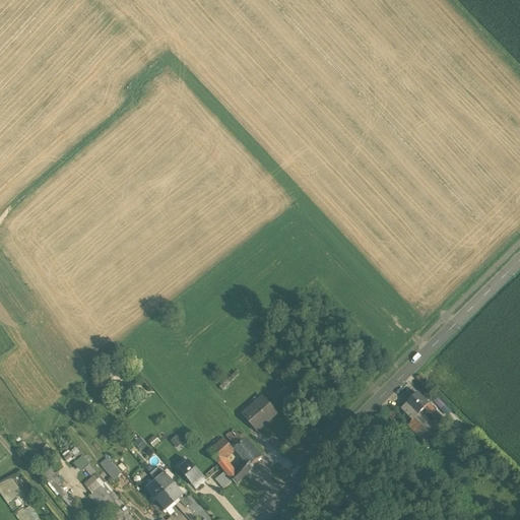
[(221,385),(225,388),(238,375),(235,372),(228,381),(226,380),(221,385)]
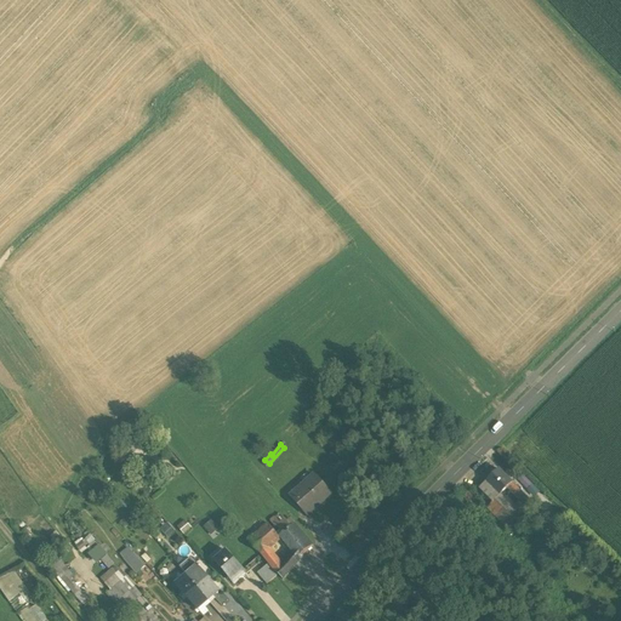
[(507,474),(505,477),(499,471),(479,490),(493,503),(512,484),(508,480),(511,478),(507,474)]
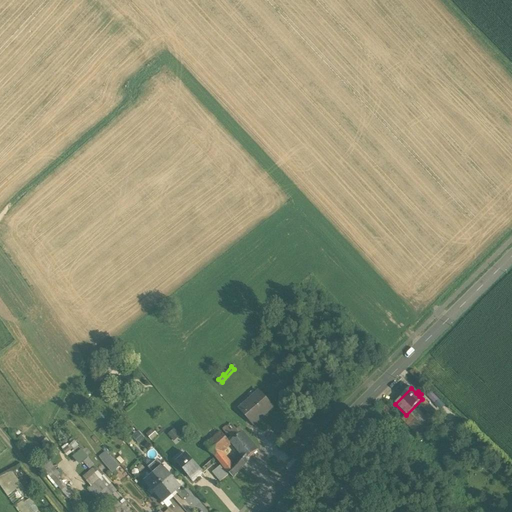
[(259,392),(239,410),(253,425),(264,415),(263,414),(271,407),(259,392)]
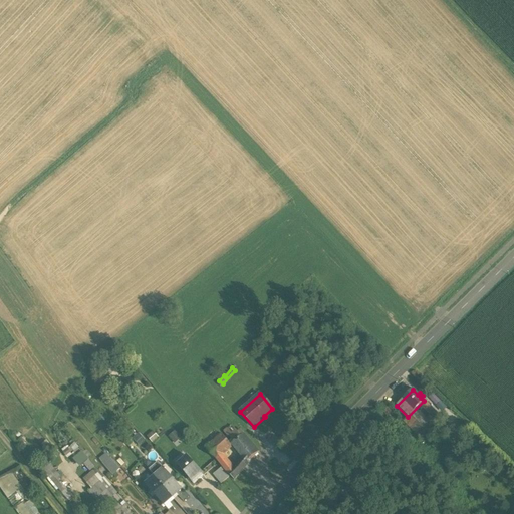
[(408,417),(403,422),(420,438),(436,421),(443,430),(448,425),(424,401),(408,417)]
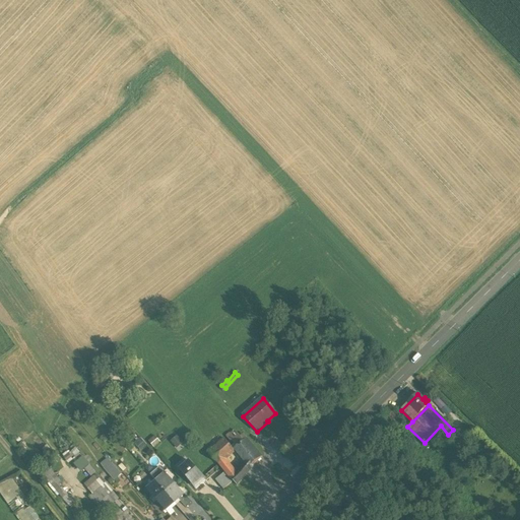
[(235,474),(223,460),(236,449),(235,448),(246,439),(243,435),(240,438),(234,431),(208,453),(231,479),(235,474)]
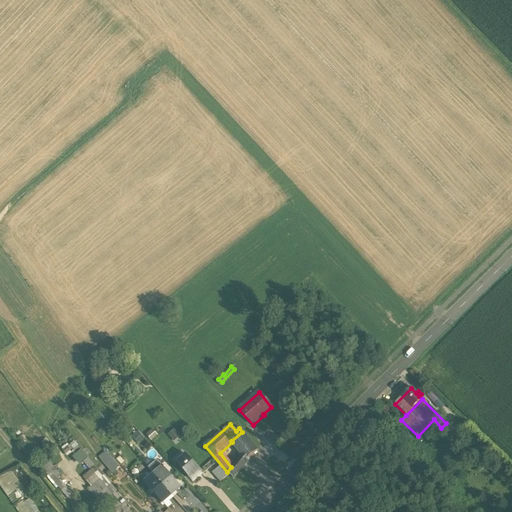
[(258,450),(242,432),(231,441),(232,442),(242,454),(247,459),(258,450)]
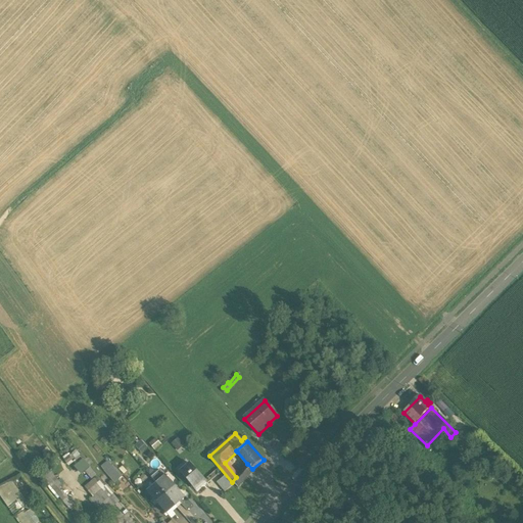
[(81,476),(87,472),(92,479),(97,475),(78,448),(66,458),(81,476)]
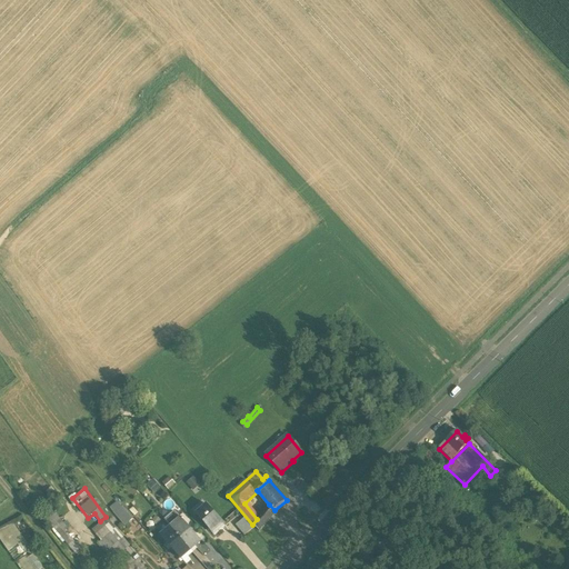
[(257,519),(252,525),(259,531),(276,511),(275,510),(269,505),(257,519)]
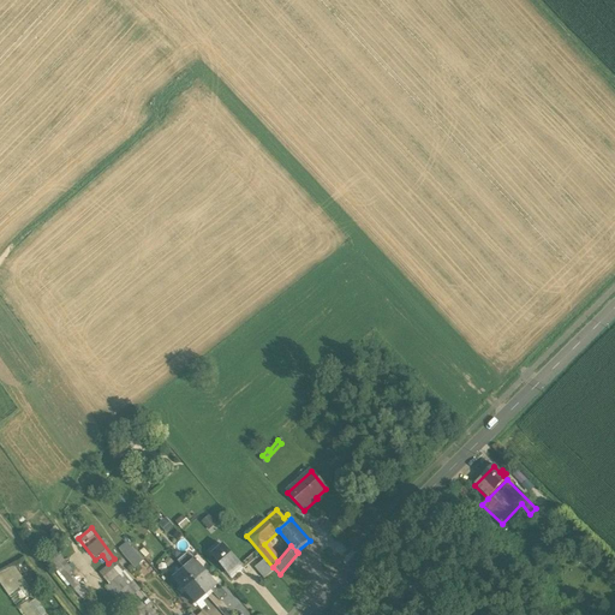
[(240,566),(224,547),(212,556),(228,575),(240,566)]
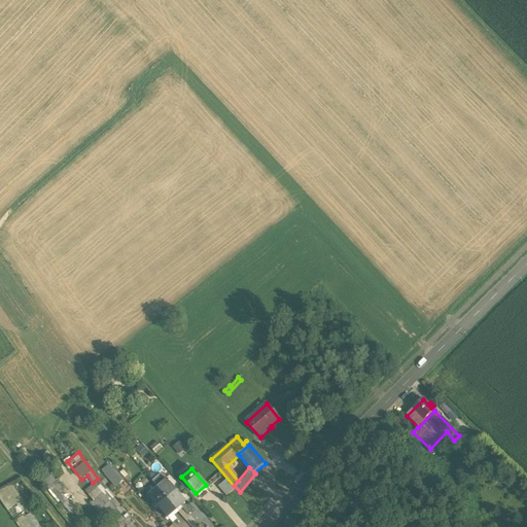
[(114,471),(107,478),(115,487),(123,482),(114,471)]
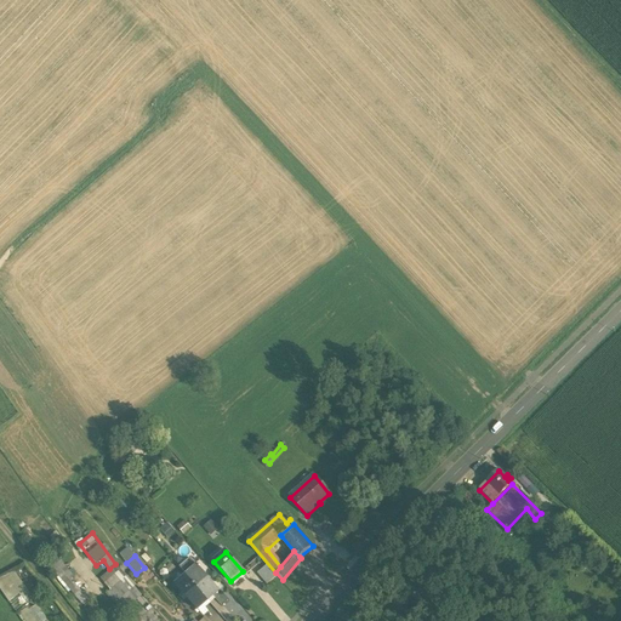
[(53,565),(79,605),(87,599),(62,560),(53,565)]
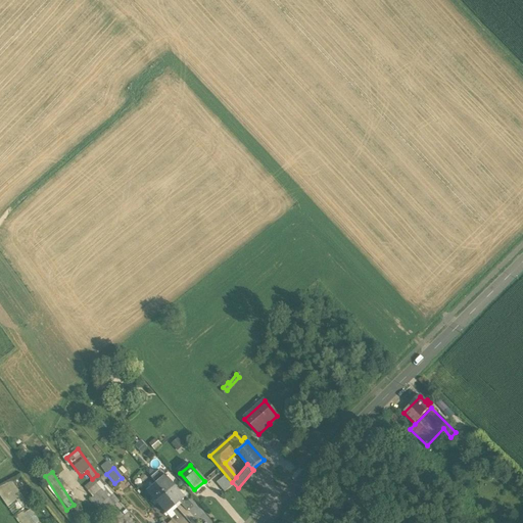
[(161,472),(152,480),(157,486),(167,478),(161,472)]
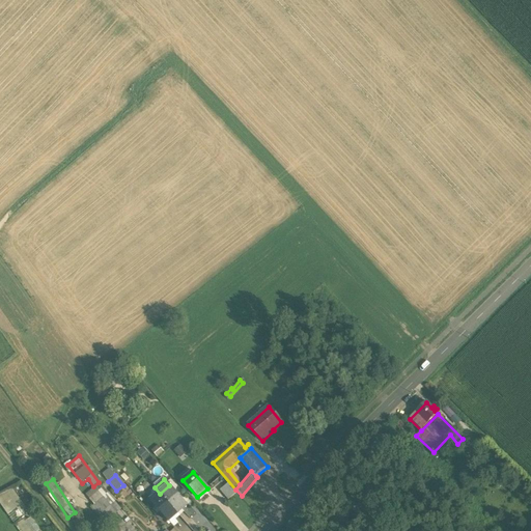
[(238,493),(229,482),(220,491),(228,500),(238,493)]
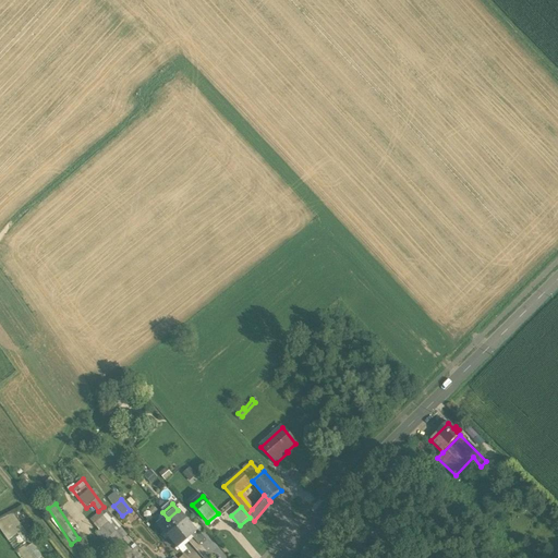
[(196,532),(178,510),(168,519),(186,540),(196,532)]
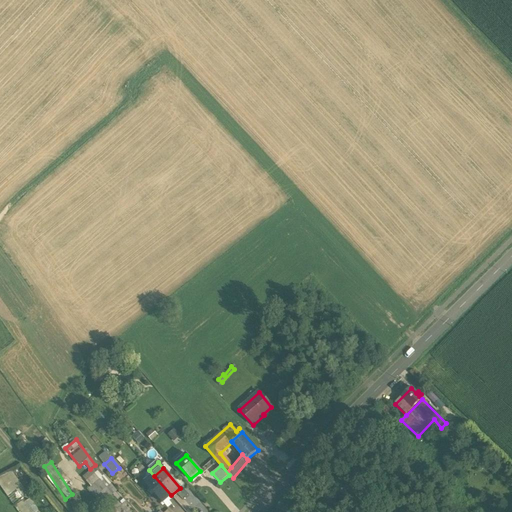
[(106,487),(95,475),(87,482),(97,495),(106,487)]
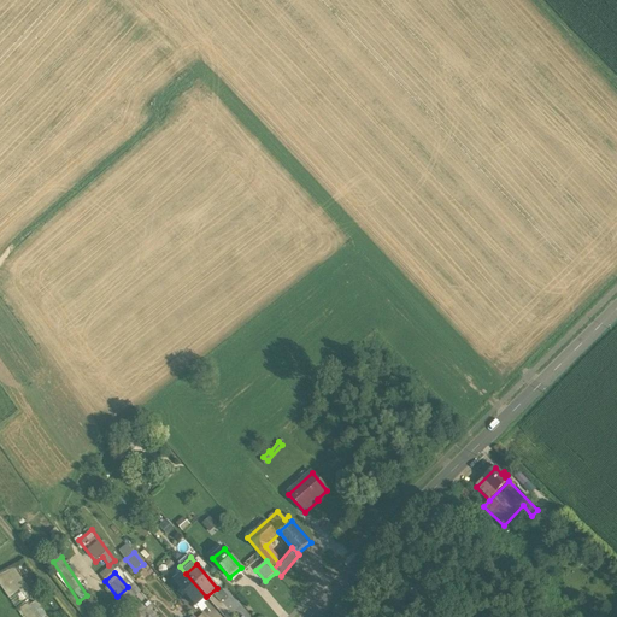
[(206,597),(186,574),(175,583),(195,606),(206,597)]
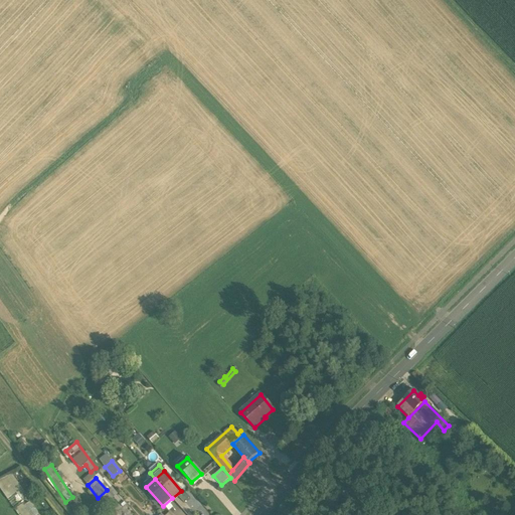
[(18,508),(22,514),(38,514),(39,514),(29,500),(18,508)]
